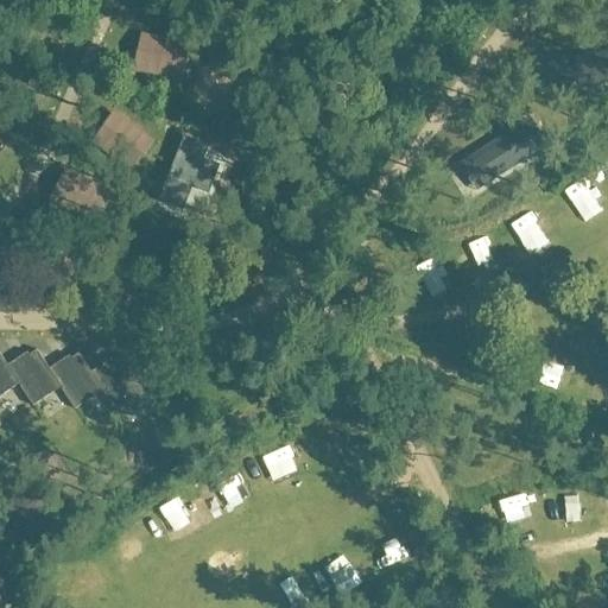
[(141,38),(135,63),(184,75),(190,50),(141,38)]
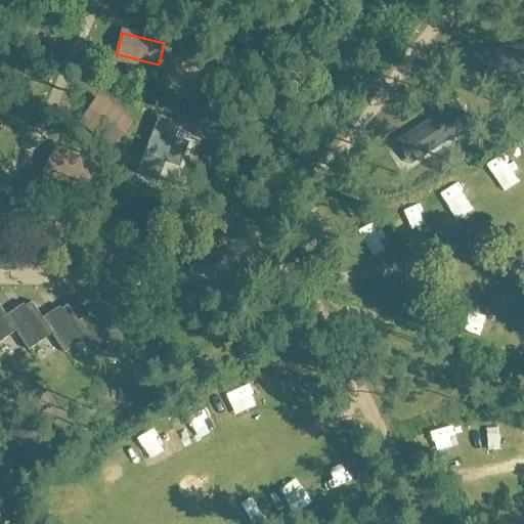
[(523,73),(523,47),(474,52),(477,78),(523,73)]
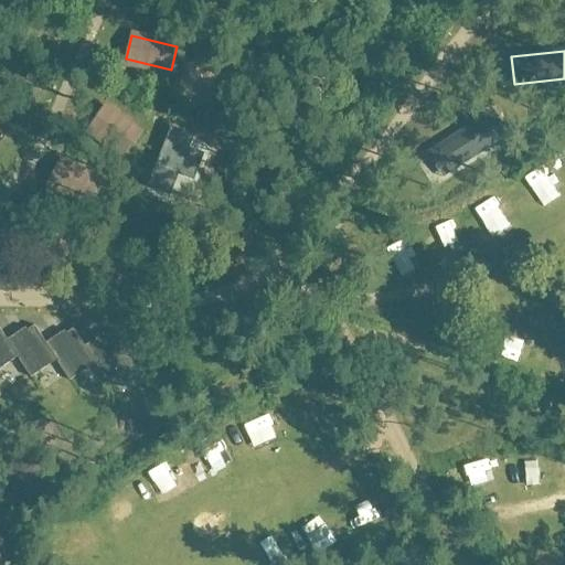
[(104,106),(89,126),(127,153),(141,134),(104,106)]
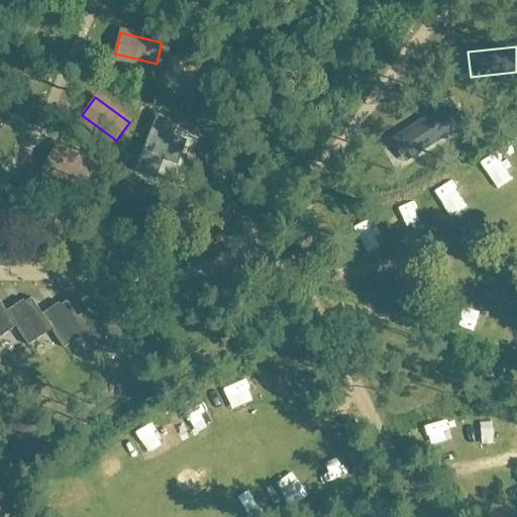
[(466,124),(451,102),(394,138),(408,161),(466,124)]
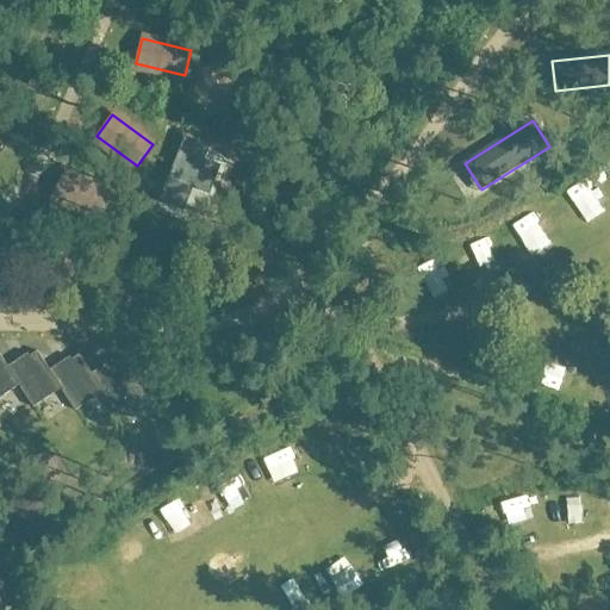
[(66,172),(53,194),(95,219),(109,198),(66,172)]
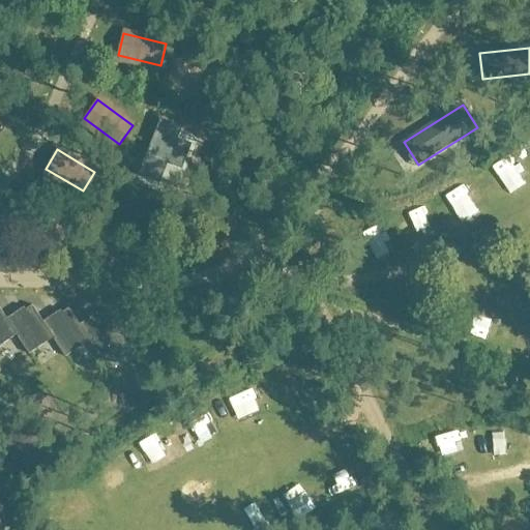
[(29,207),(19,228),(57,247),(67,228),(29,207)]
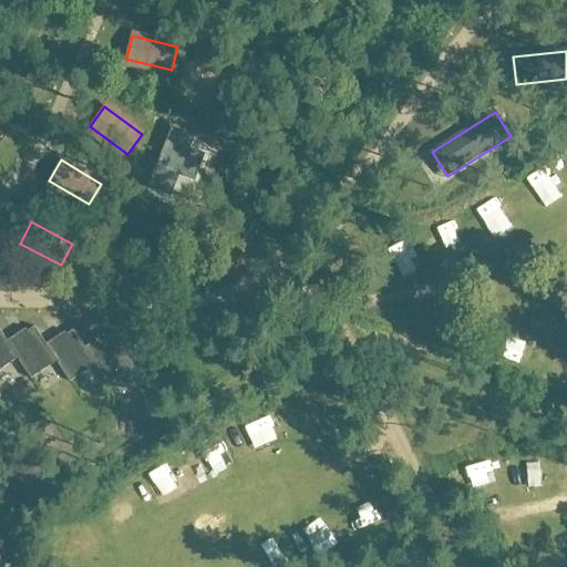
[(27,328),(8,340),(19,359),(32,380),(57,362),(47,343),(35,327),(28,331),(27,328)]
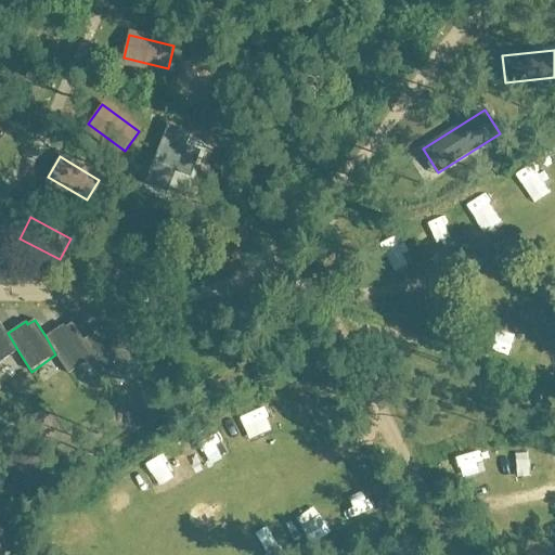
[(0,363),(18,351),(8,333),(0,321),(0,363)]
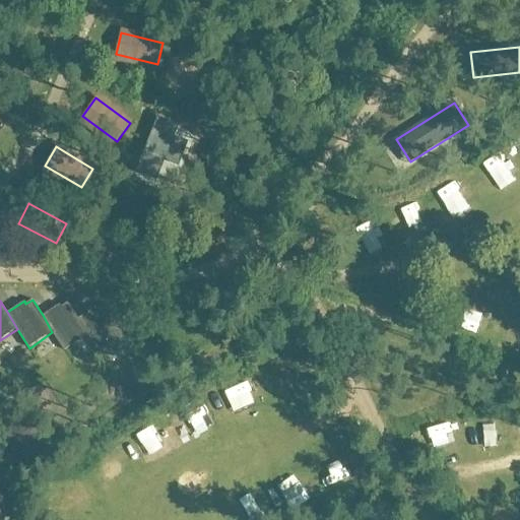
[(65,349),(88,335),(79,319),(68,303),(62,307),(60,304),(43,315),(52,332),(65,349)]
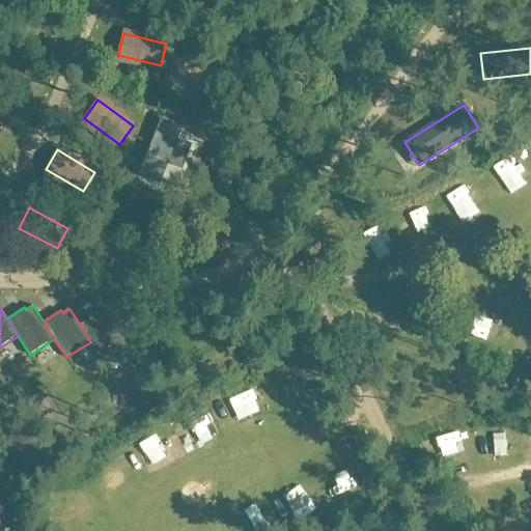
[(99,313),(81,326),(90,342),(104,362),(129,343),(107,313),(102,316),(99,313)]
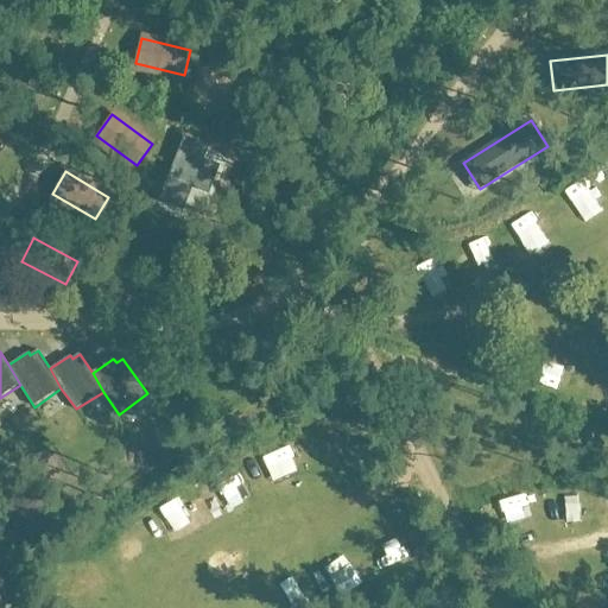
[(215,511),(226,533),(248,524),(236,500),(215,511)]
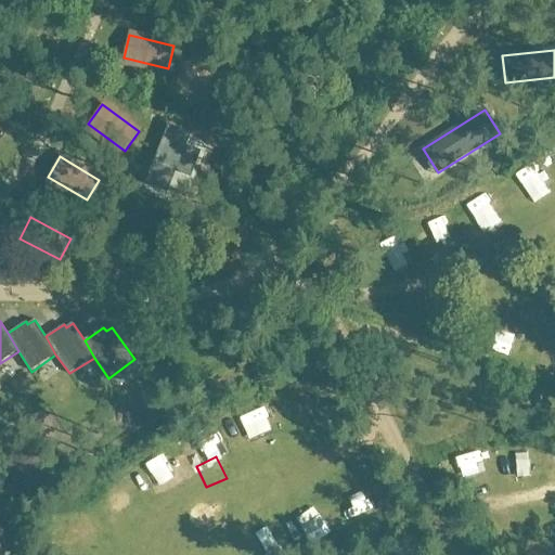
[(86,554),(105,554),(107,543),(87,542),(86,554)]
